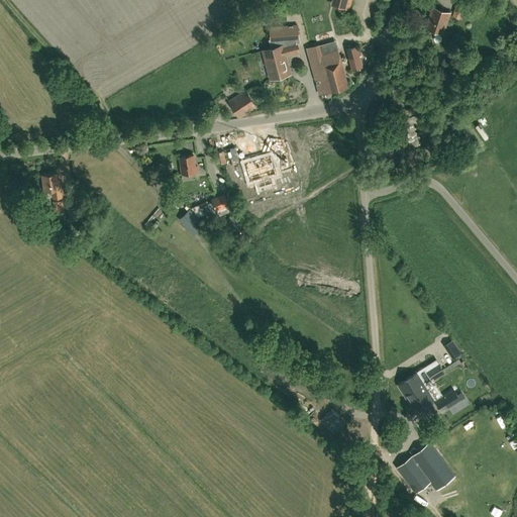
[(335,0),(334,5),(348,9),(350,0),(335,0)]
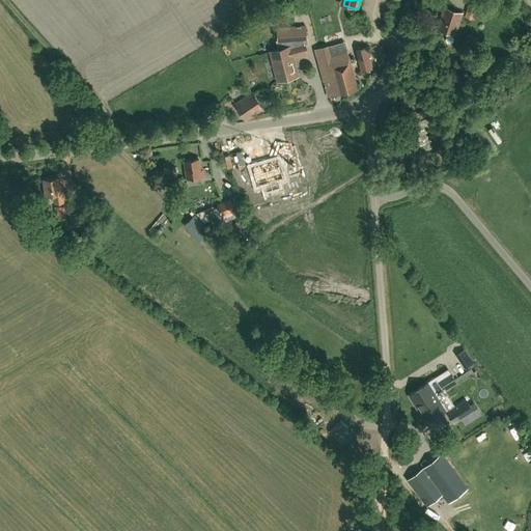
[(454,33),(462,11),(445,6),(438,28),(454,33)]
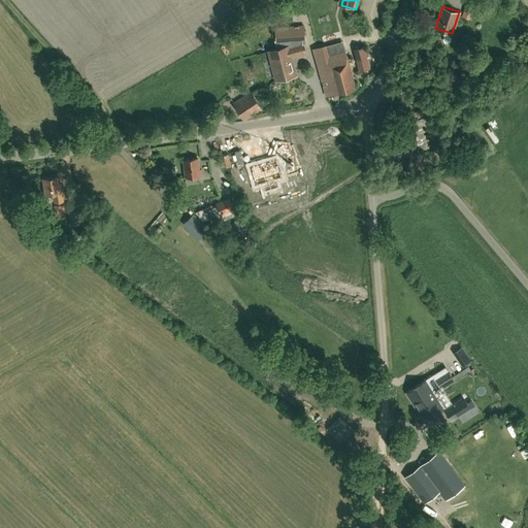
[(279,58),(271,60),(276,79),(296,74),(291,55),(298,53),(305,51),(303,44),(296,46),(289,47),(288,45),(276,48),(279,58)]
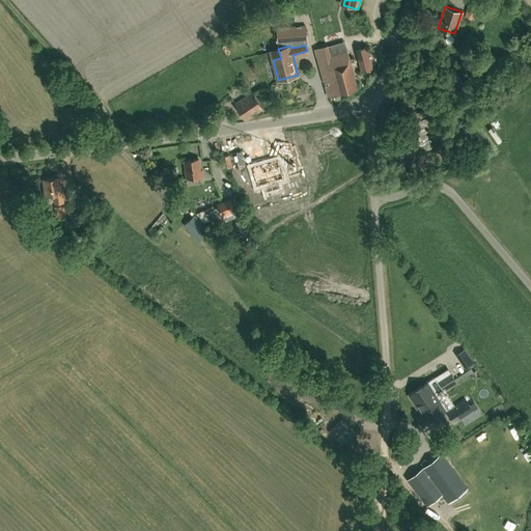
[(328,96),(357,88),(346,50),(332,54),(330,46),(315,49),(328,96)]
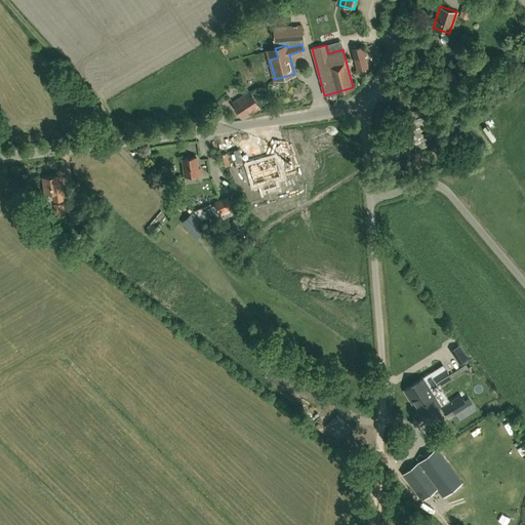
[(357,70),(368,67),(362,45),(352,48),(357,70)]
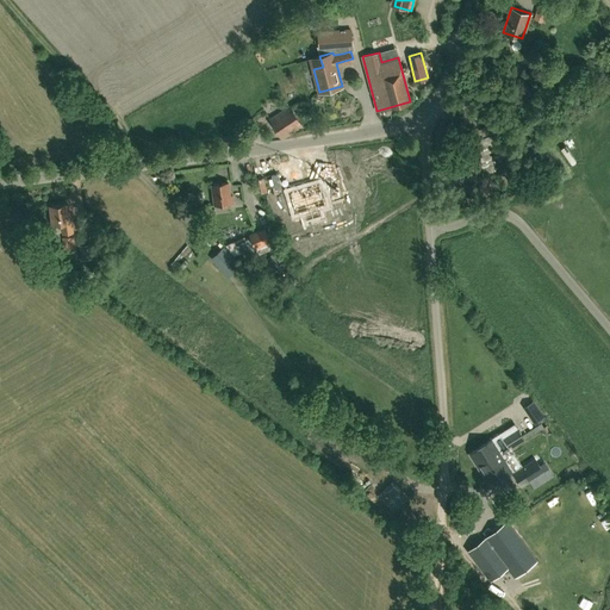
[(490,106),(493,95),(484,92),(480,104),(490,106)]
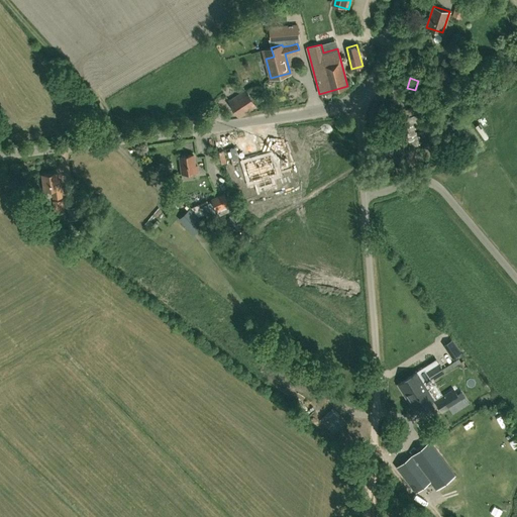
[(239,117),(256,106),(245,90),(228,101),(239,117)]
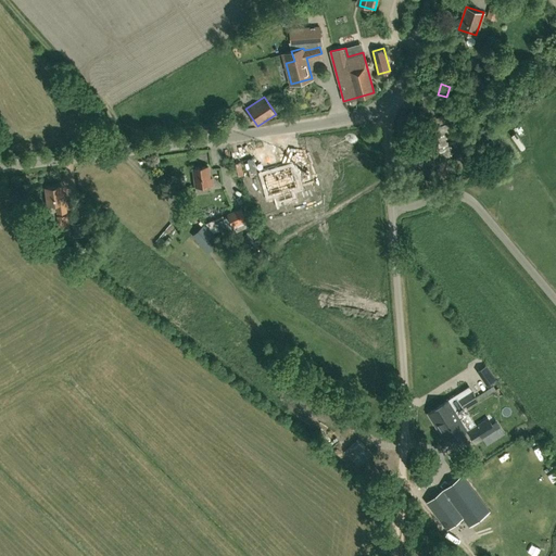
[(105,125),(102,115),(93,118),(98,128),(105,125)]
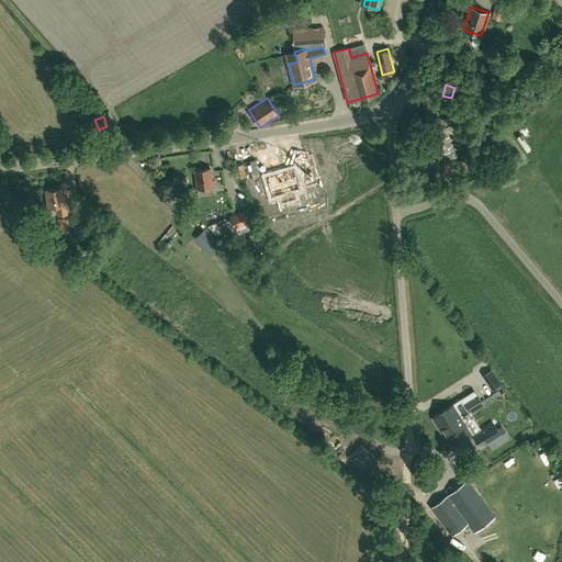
[(211,187),(215,186),(214,179),(212,180),(211,167),(195,169),(198,188),(199,195),(212,193),(211,187)]
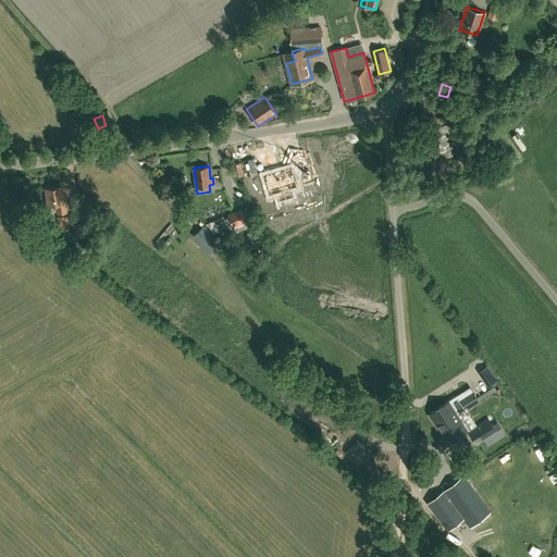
[(293,197),(291,189),(297,187),(295,180),(294,174),(292,166),(282,170),(274,172),(264,175),(270,195),(277,193),(280,201),(293,197)]
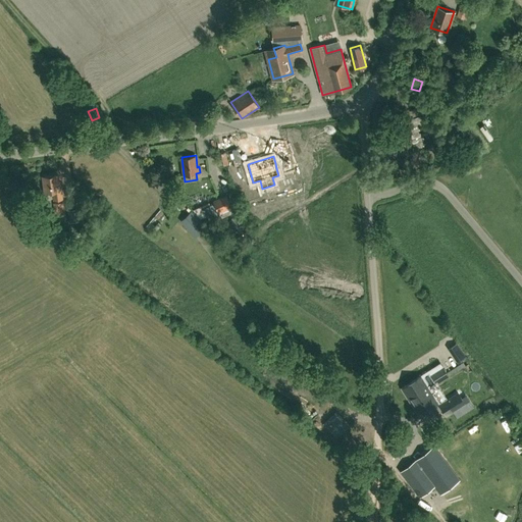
[(211,175),(219,174),(217,164),(210,165),(211,175)]
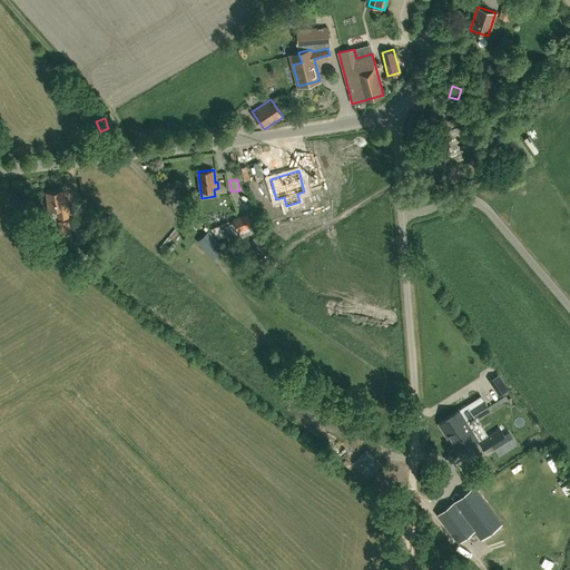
[(59,217),(68,216),(66,196),(65,197),(64,189),(47,192),(49,209),(58,207),(59,217)]
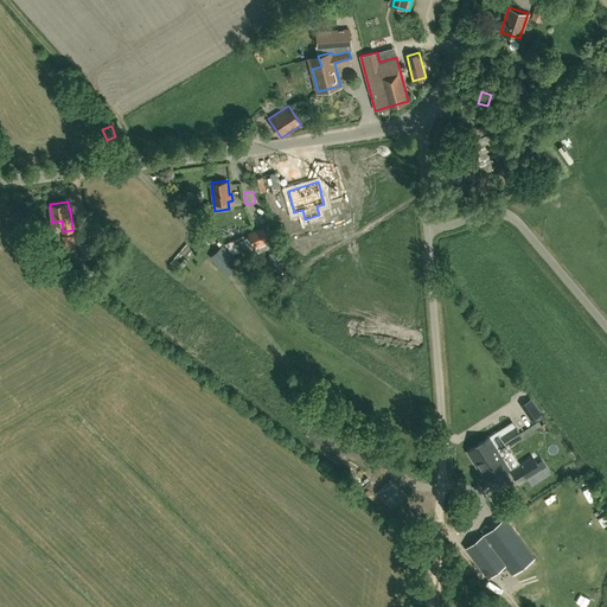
[(236,241),(246,260),(246,259),(248,263),(255,260),(253,256),(272,247),(270,241),(263,227),(248,234),(248,235),(236,241)]
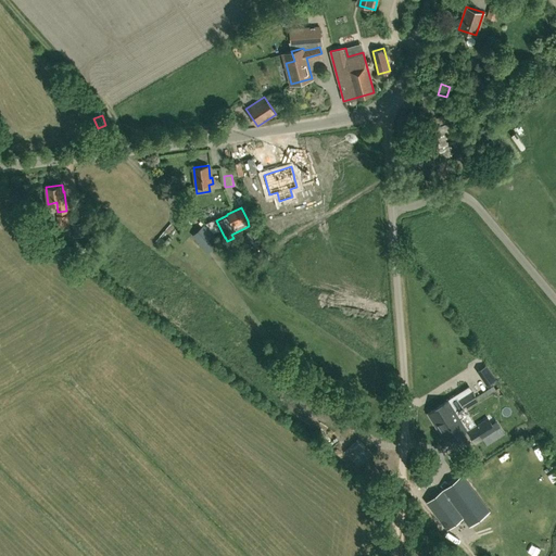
[(57,216),(59,229),(70,228),(68,214),(57,216)]
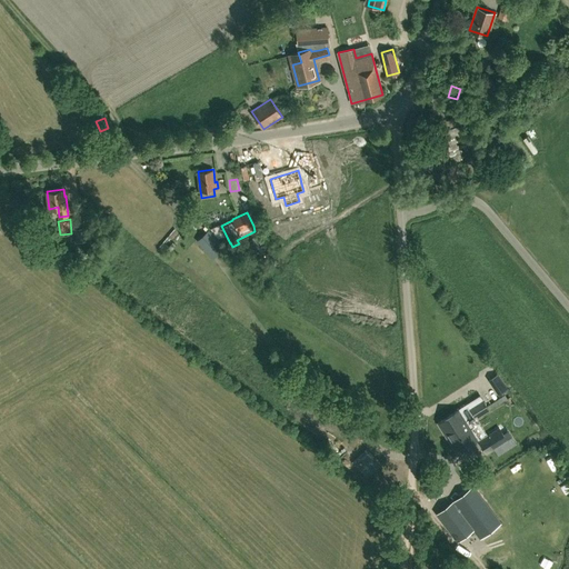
[(76,242),(87,240),(85,227),(73,228),(76,242)]
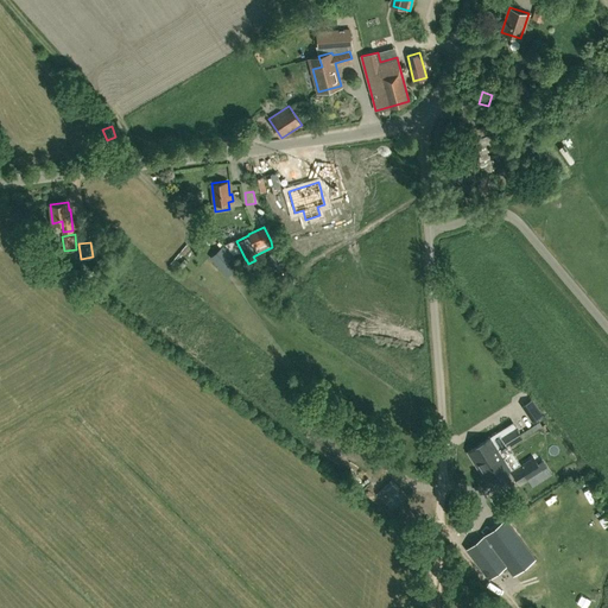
[(223,246),(217,252),(214,255),(230,273),(234,270),(238,273),(244,268),(223,246)]
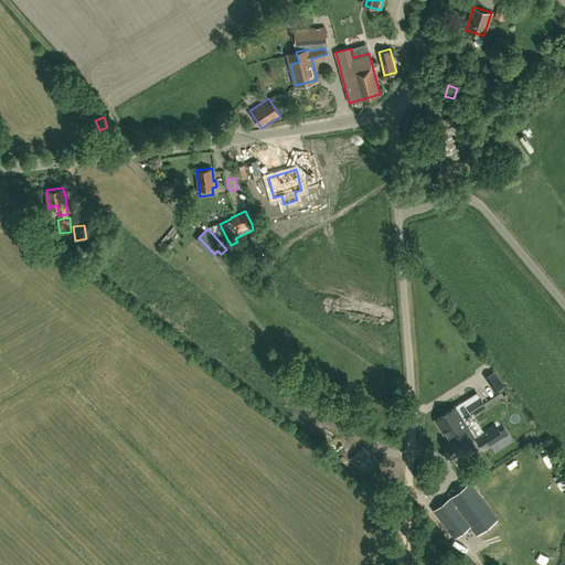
[(444,434),(466,419),(486,407),(479,396),(466,404),(465,401),(435,419),(444,434)]
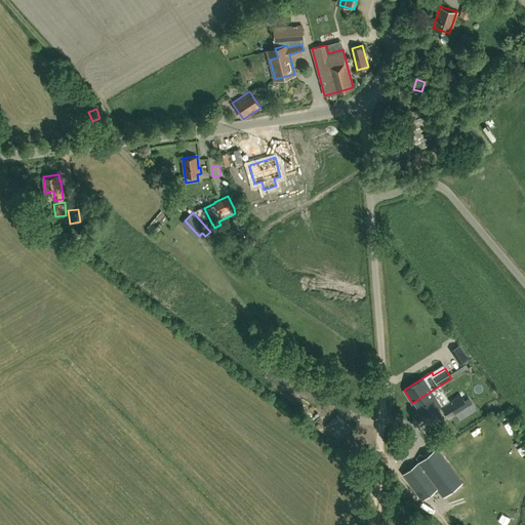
[(433,390),(412,403),(421,417),(442,404),(433,390)]
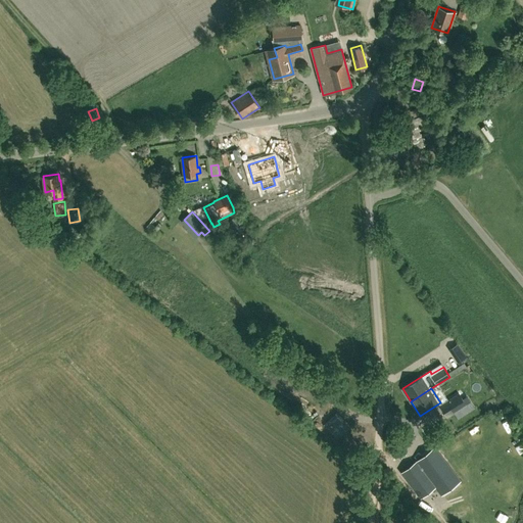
[(464,391),(461,393),(460,391),(439,403),(447,417),(468,405),(466,402),(469,400),(464,391)]
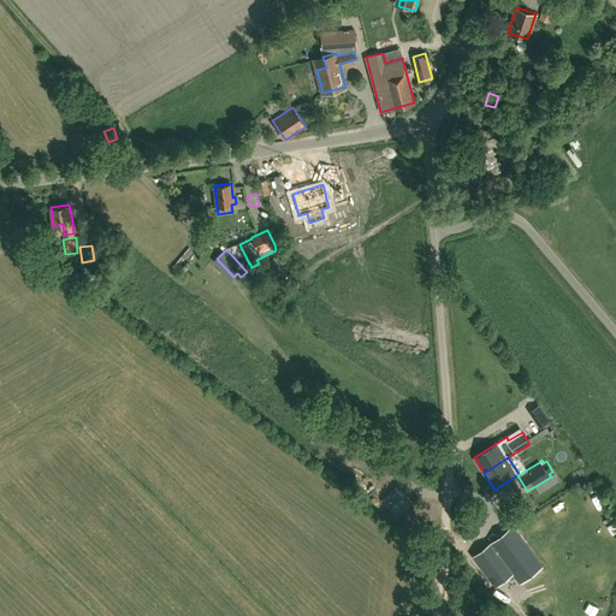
[(520,582),(542,566),(511,527),(473,556),(489,576),(496,586),(513,573),(520,582)]
